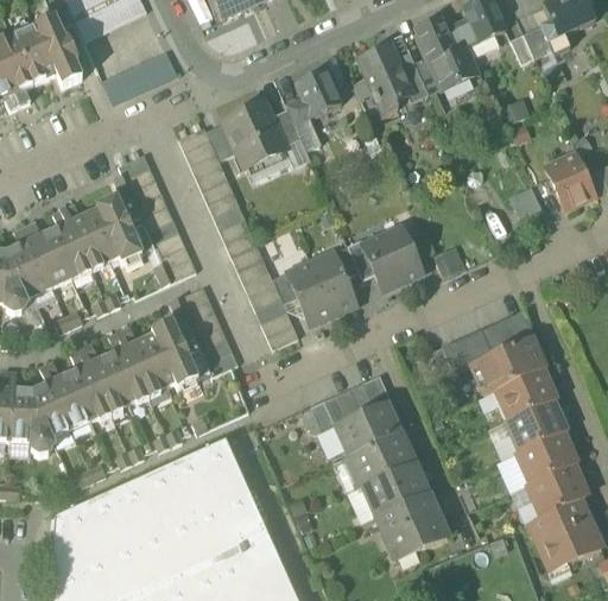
[(67,0),(75,16),(88,10),(83,0),(67,0)]
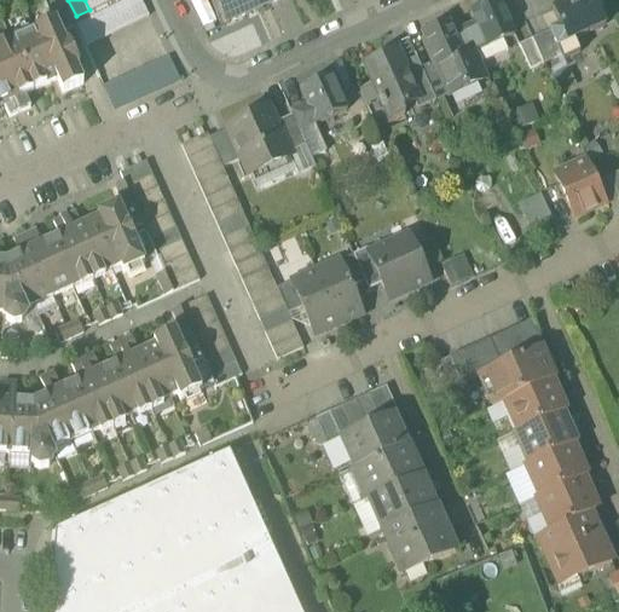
[(85,0),(90,10),(102,4),(99,0),(85,0)]
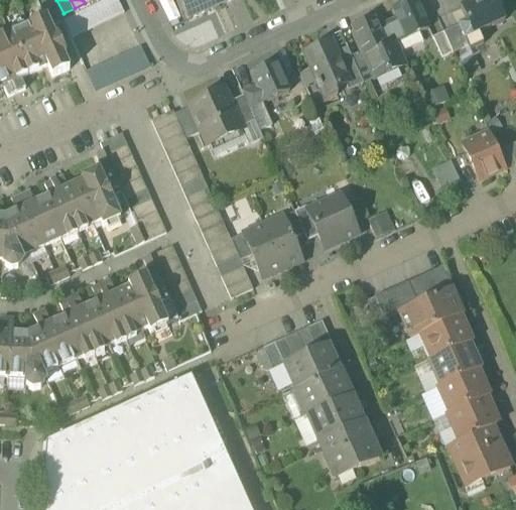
[(91,0),(85,3),(94,23),(104,18),(96,0),(91,0)]
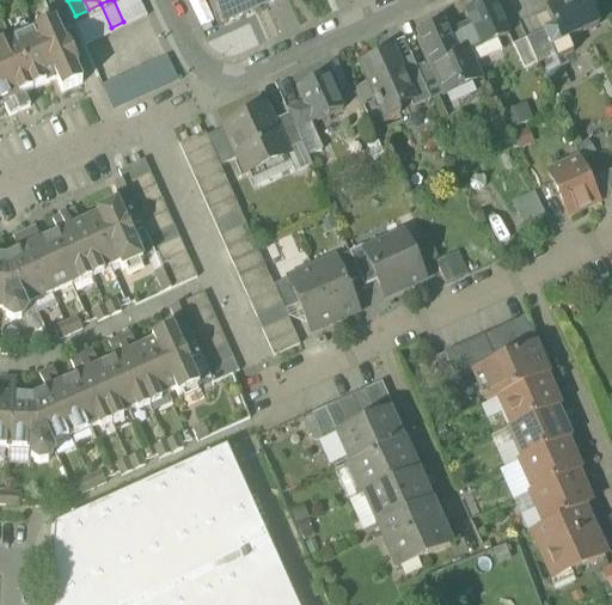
[(114,0),(123,22),(135,16),(127,0),(114,0)]
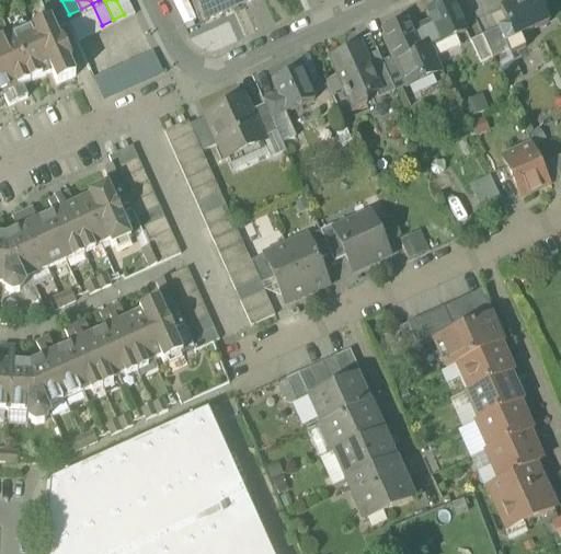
[(116,0),(124,14),(135,9),(129,0),(116,0)]
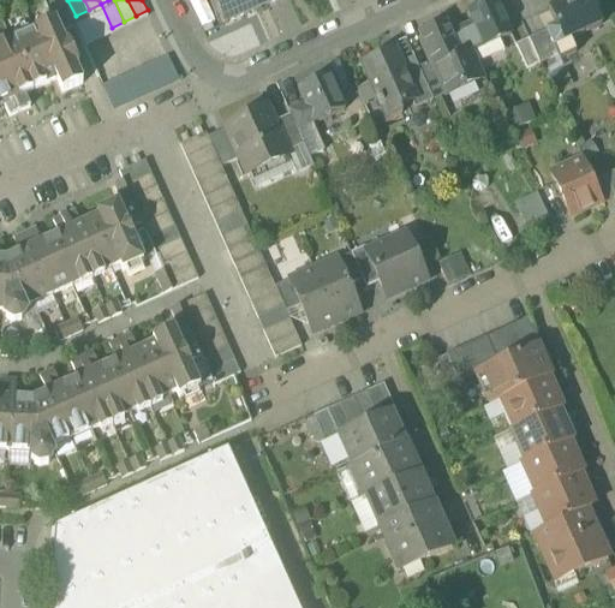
[(257,5),(255,0),(216,0),(226,19),(257,5)]
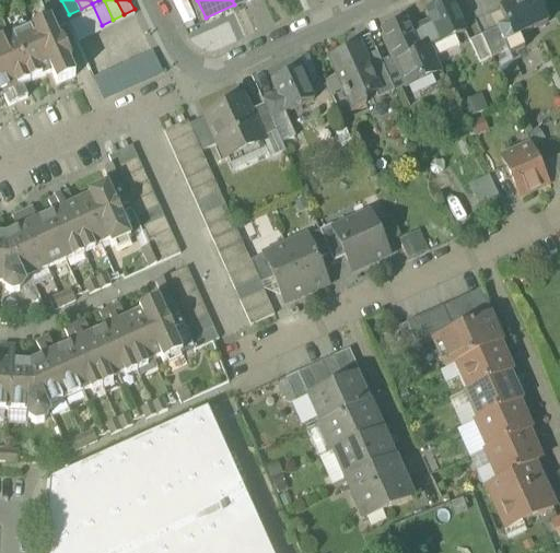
[(430,15),(421,20),(431,43),(455,32),(465,26),(453,0),(440,0),(426,7),(430,15)]
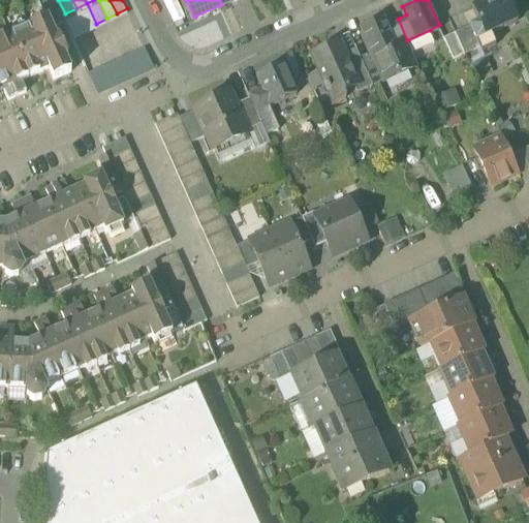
[(480,0),(472,4),(478,19),(485,32),(492,29),(518,17),(509,0),(480,0)]
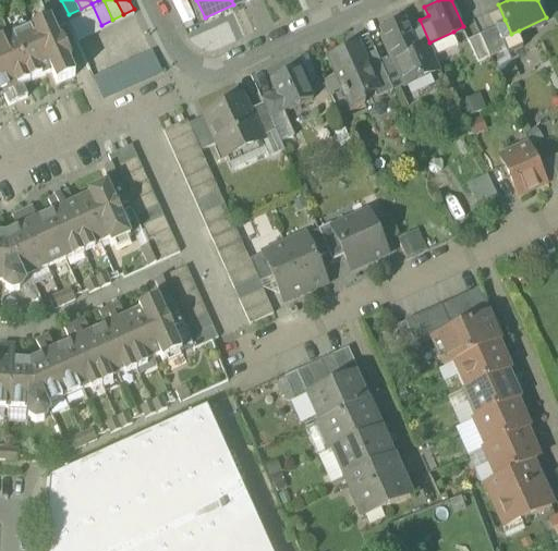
[(92,3),(81,9),(92,29),(101,25),(92,3)]
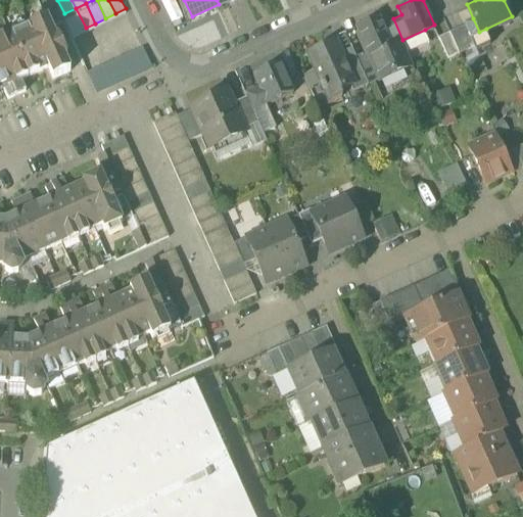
[(74,34),(86,28),(76,8),(64,13),(74,34)]
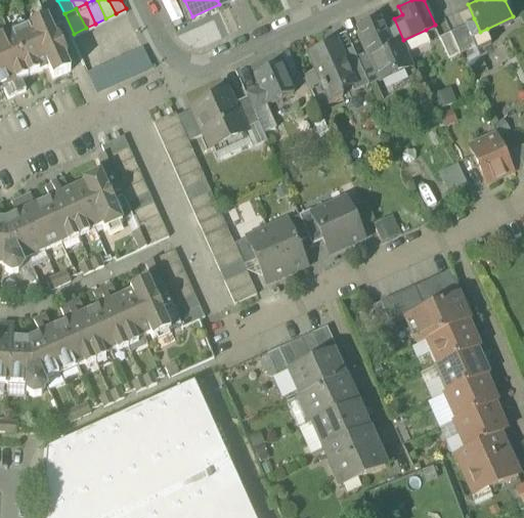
[(0,85),(3,84),(8,95),(26,88),(20,77),(48,65),(53,75),(71,68),(51,25),(47,14),(44,15),(42,11),(30,16),(32,20),(30,22),(26,24),(24,19),(12,25),(14,29),(10,31),(8,27),(0,30),(0,85)]
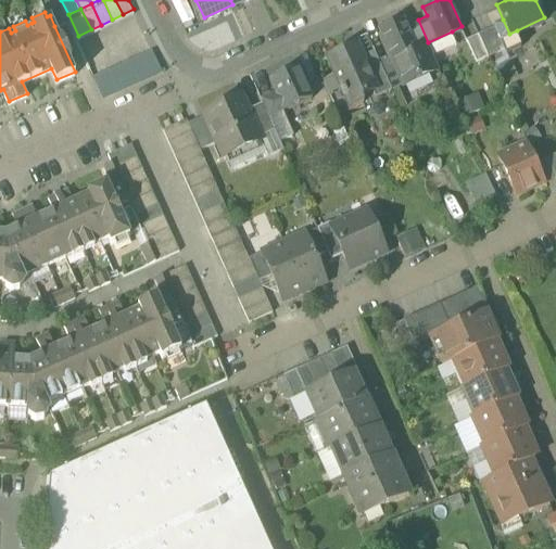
[(391,59),(393,58),(428,42),(418,20),(407,24),(403,15),(379,26),(381,30),(379,32),(388,52),(391,59)]
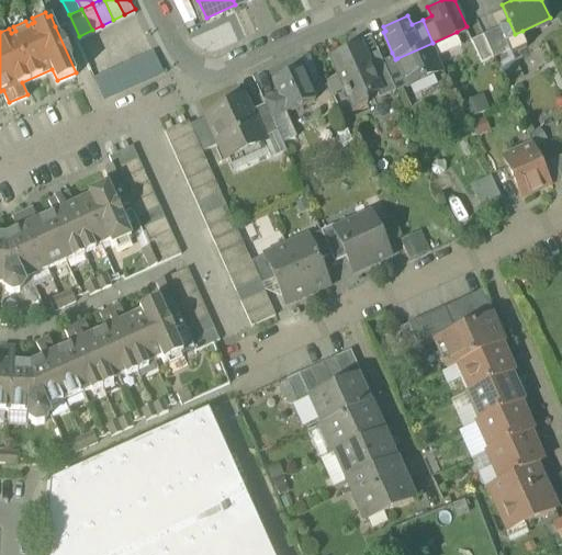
[(506,37),(515,34),(508,20),(501,23),(506,37)]
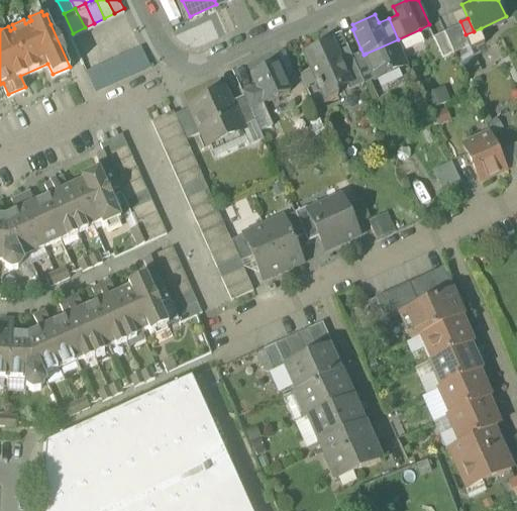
[(444,28),(445,31),(453,48),(469,42),(466,35),(466,34),(460,21),(444,28)]
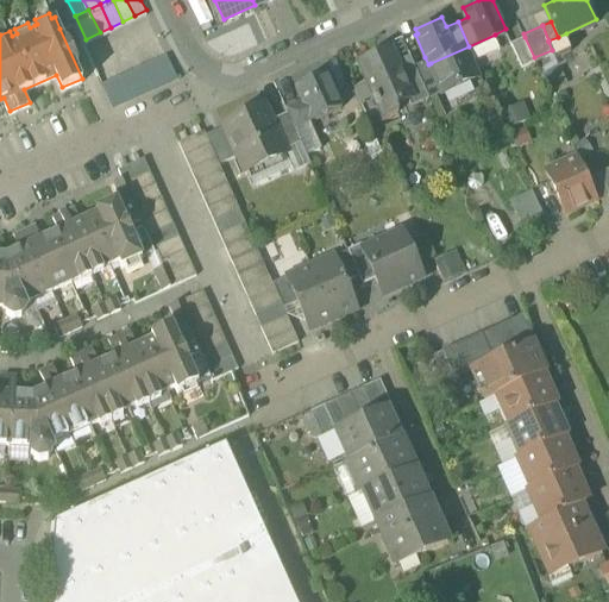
[(570,42),(566,33),(558,37),(548,41),(548,42),(552,50),(554,54),(570,46),(569,43),(570,42)]
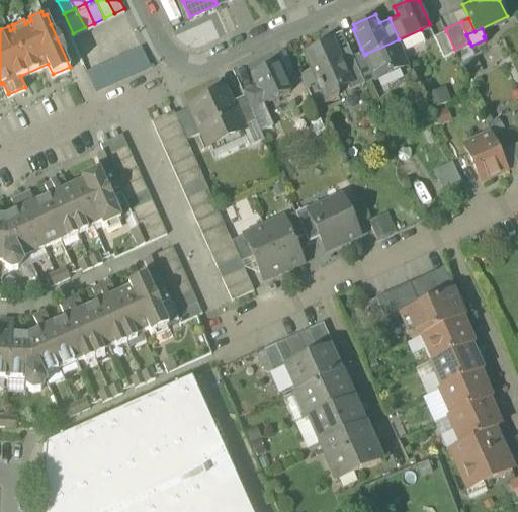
[(425,38),(421,29),(399,39),(403,49),(425,38)]
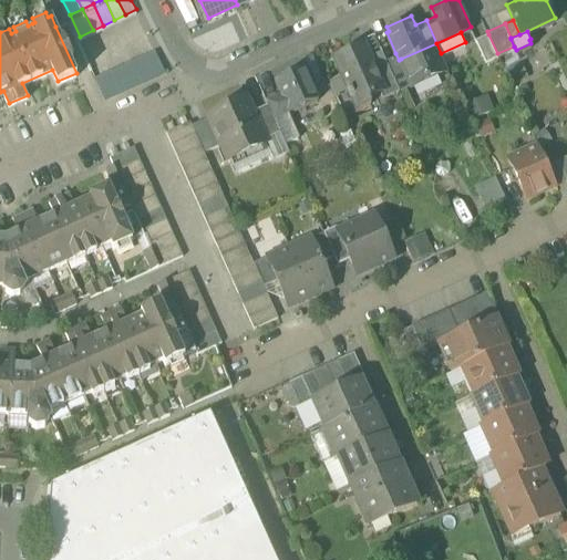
[(498,54),(497,53),(488,34),(477,39),(486,60),(498,54)]
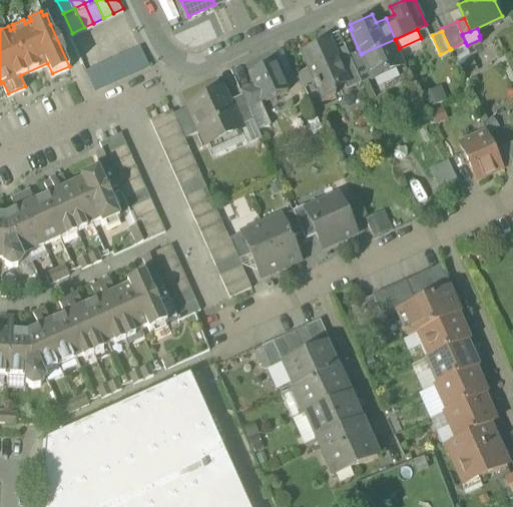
[(318,84),(323,97),(336,91),(334,87),(344,82),(349,80),(337,54),(329,36),(320,40),(319,37),(312,40),(313,43),(301,48),(315,79),(317,84),(318,84)]
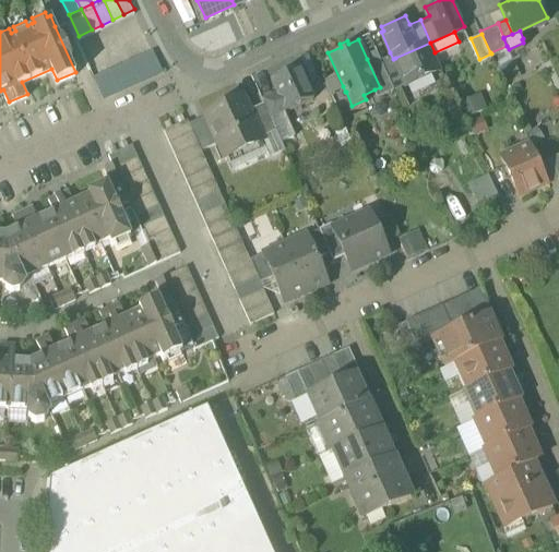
[(435,52),(430,43),(395,58),(406,81),(405,81),(405,82),(441,66),(435,52)]
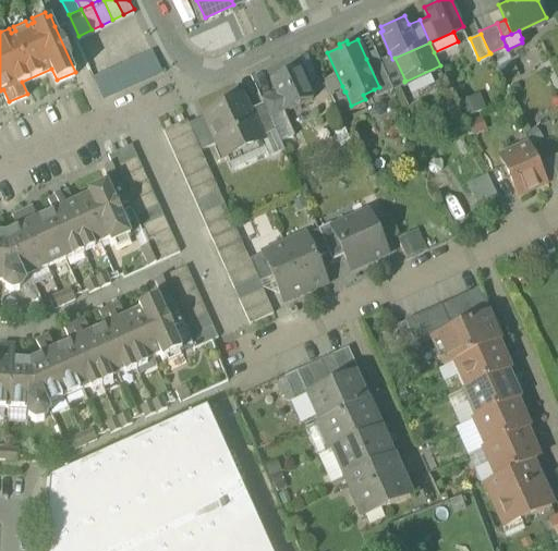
[(153,48),(142,52),(153,74),(164,69),(153,48)]
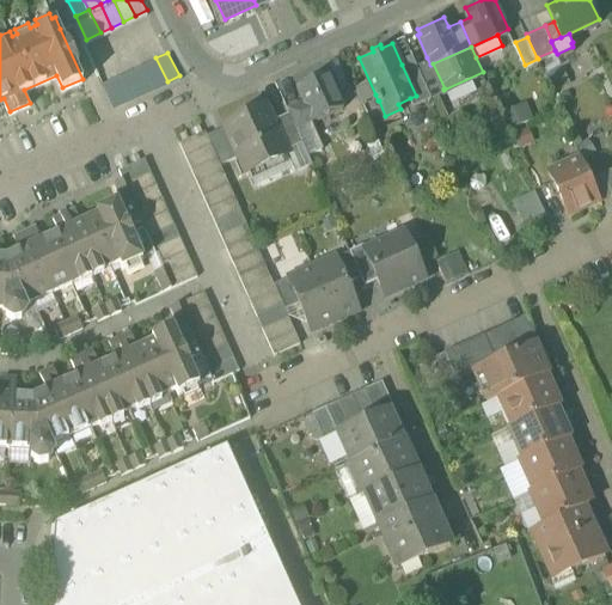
[(155,57),(145,62),(157,86),(167,81),(155,57)]
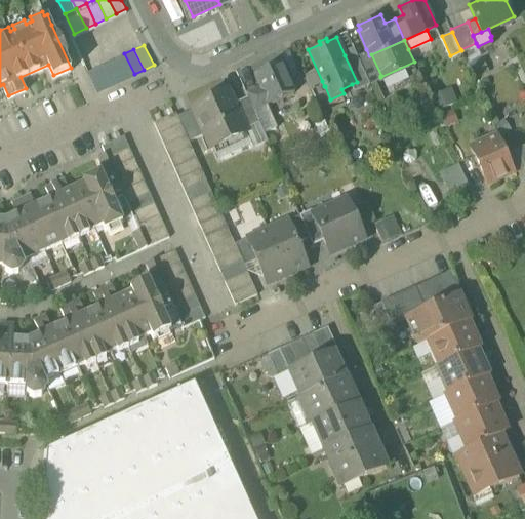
[(366,49),(357,53),(370,81),(380,76),(381,76),(371,54),(369,55),(366,49)]
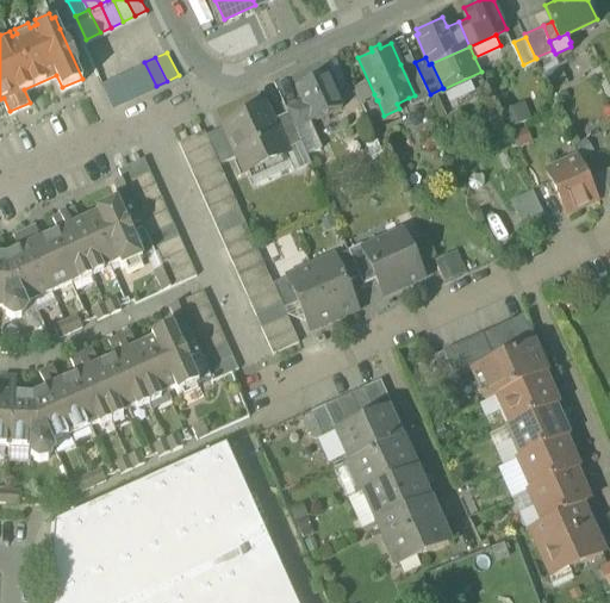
[(411,103),(430,94),(415,62),(414,58),(400,64),(415,95),(409,98),(411,103)]
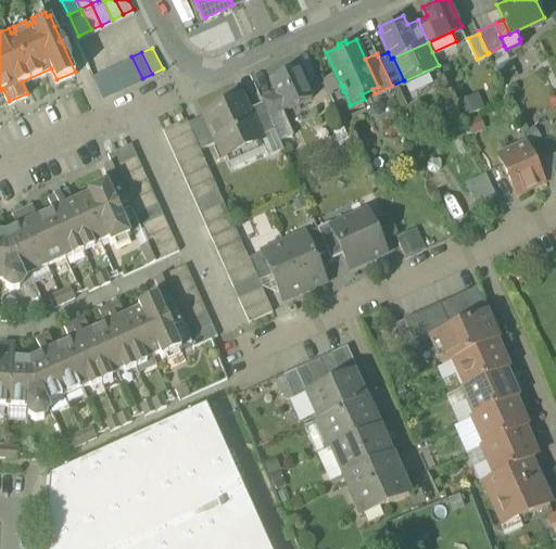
[(131,56),(122,61),(133,83),(142,78),(131,56)]
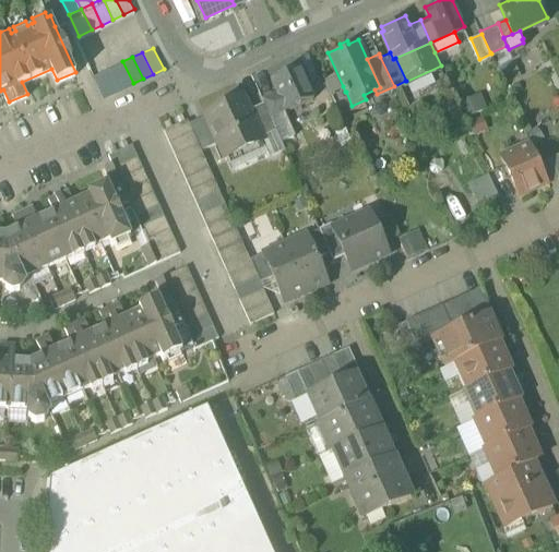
[(514,57),(498,64),(504,80),(521,73),(514,57)]
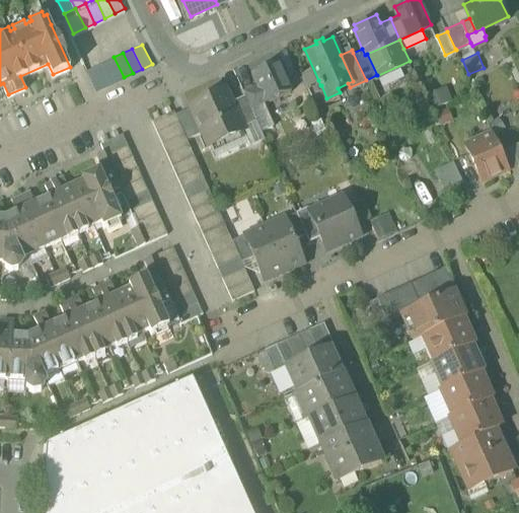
[(114,57),(104,61),(115,81),(124,77),(114,57)]
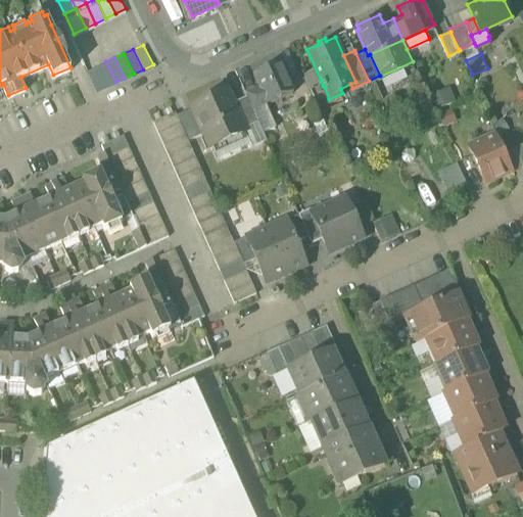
[(247,94),(253,107),(266,101),(293,89),(280,59),(253,72),(258,84),(246,90),(247,94)]
